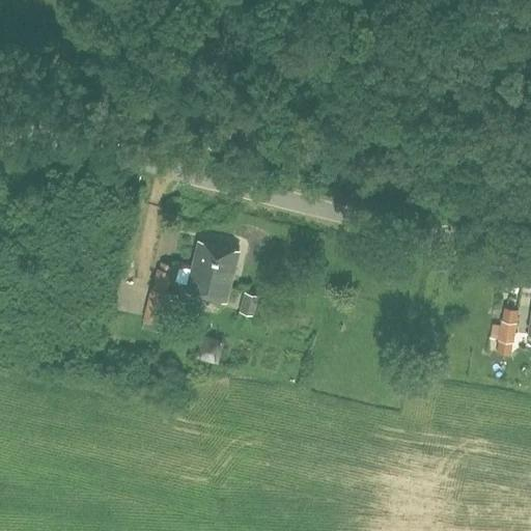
[(225,301),(239,249),(198,239),(186,291),(225,301)]
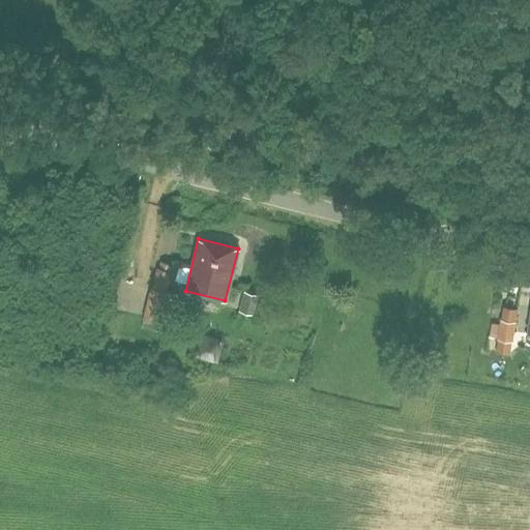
[(179,294),(169,291),(173,271),(171,271),(172,264),(162,261),(159,268),(156,267),(152,287),(150,287),(143,320),(171,327),(179,294)]
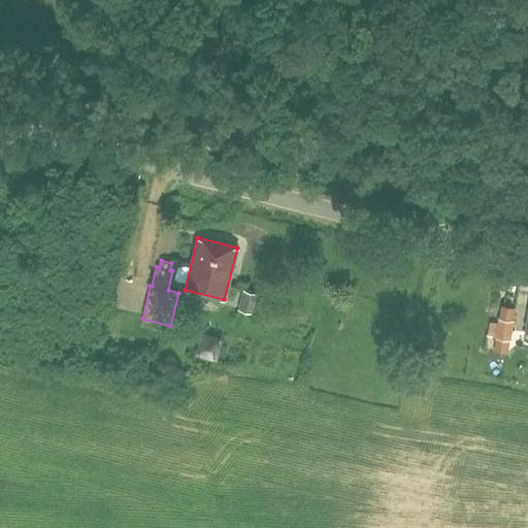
[(252,312),(256,294),(242,290),(238,309),(252,312)]
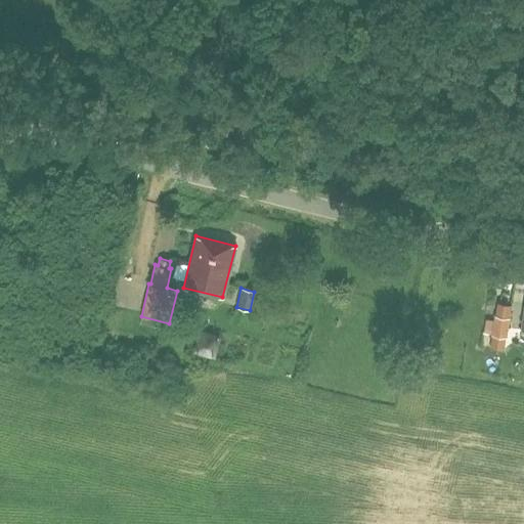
[(504,338),(509,317),(494,314),(492,336),(504,338)]
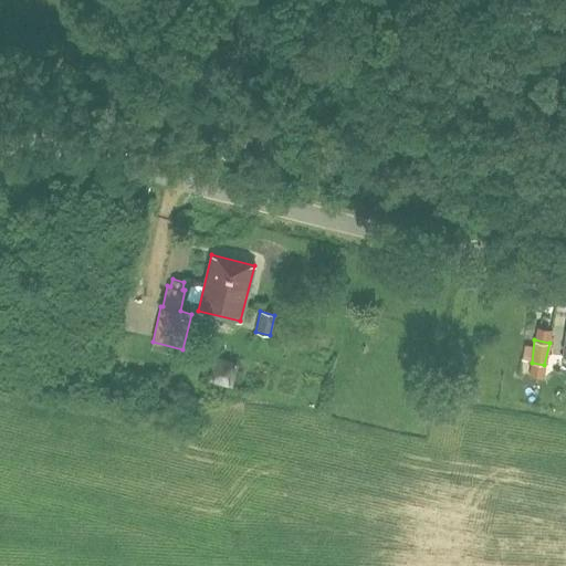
[(213,380),(232,385),(238,366),(219,360),(213,380)]
